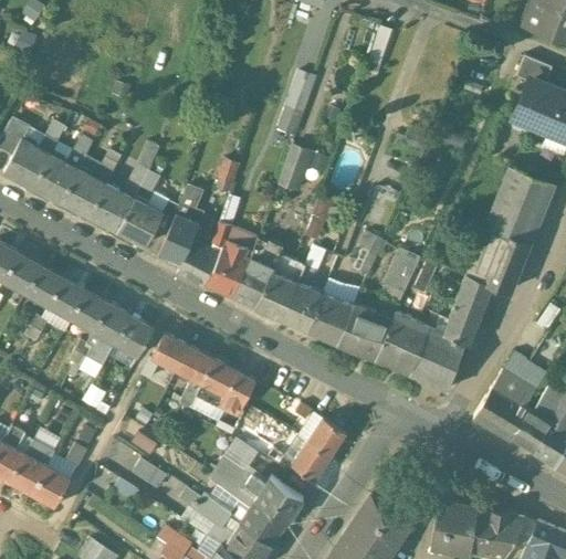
[(558,41),(565,21),(565,0),(537,0),(526,29),(558,41)]
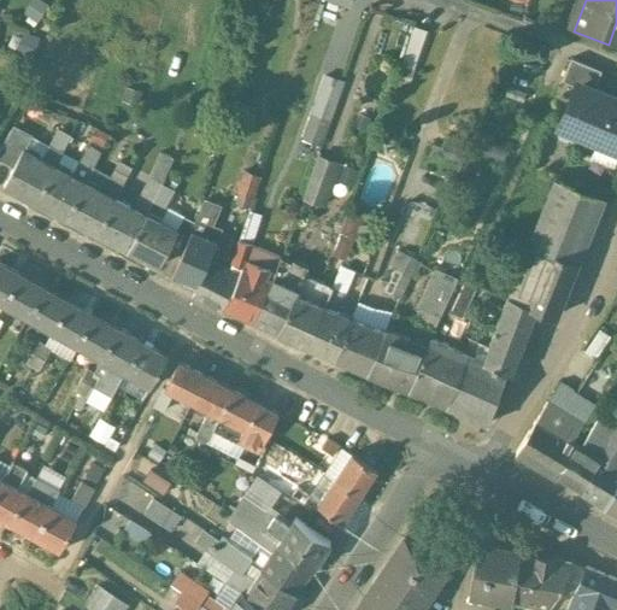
[(413,34),(401,69),(415,74),(427,39),(413,34)]
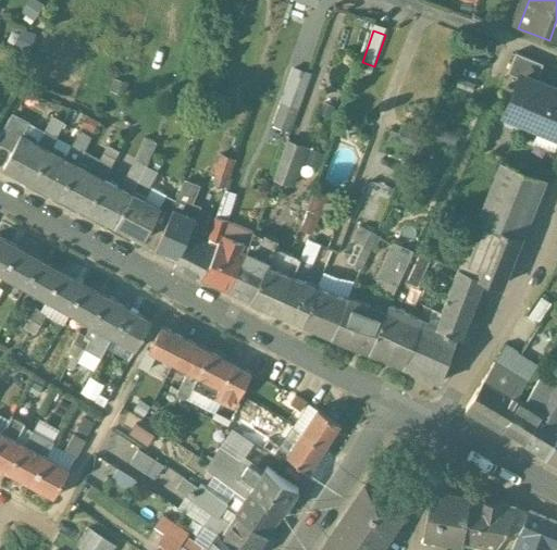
[(543,71),(516,59),(508,79),(520,85),(521,83),(535,88),(543,71)]
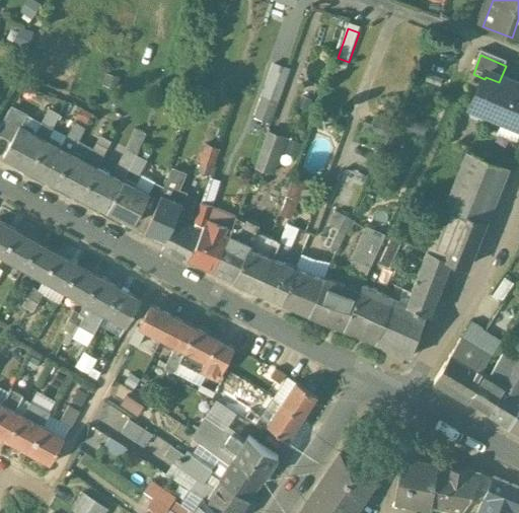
[(274,66),(263,96),(278,101),(288,71),(274,66)]
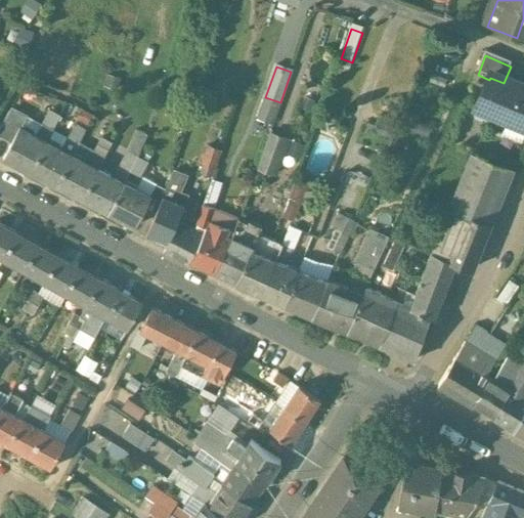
[(523,91),(504,83),(490,78),(489,80),(476,112),(523,131),(523,91)]
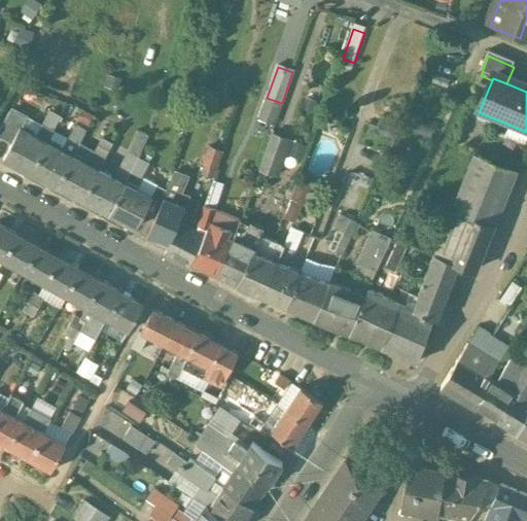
[(281,104),(267,99),(261,113),(276,118),(281,104)]
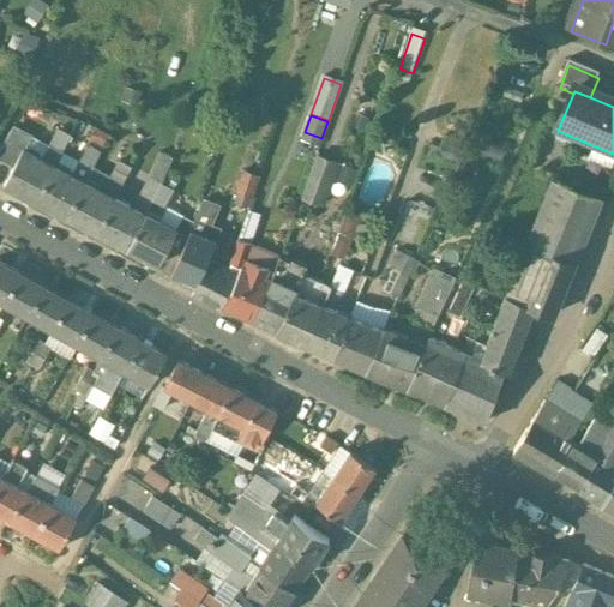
[(59,131),(50,148),(62,155),(71,138),(59,131)]
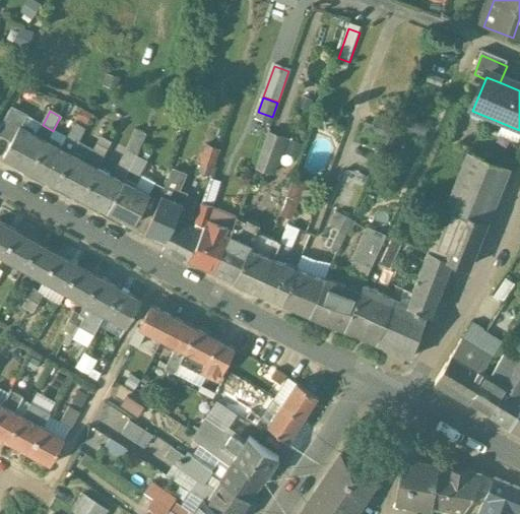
[(25,120),(10,112),(0,128),(0,136),(12,143),(20,127),(21,128),(25,120)]
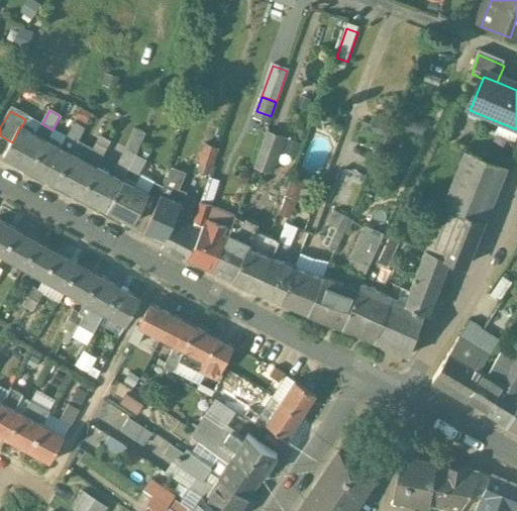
[(25,119),(21,127),(20,126),(12,142),(4,158),(30,172),(46,140),(53,130),(42,124),(26,116),(25,119)]
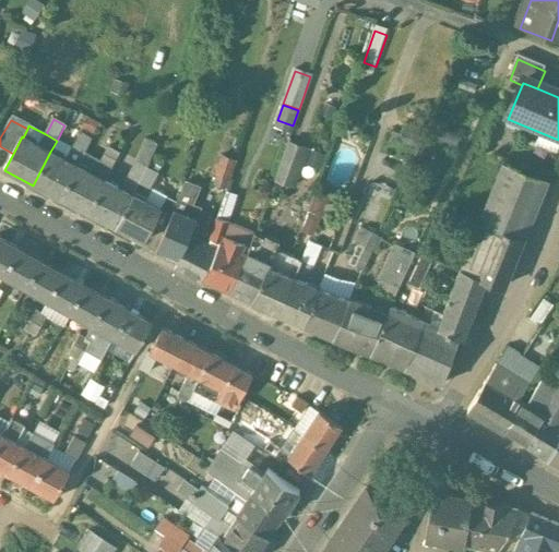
[(425,139),(403,130),(399,140),(392,136),(384,154),(414,166),(425,139)]
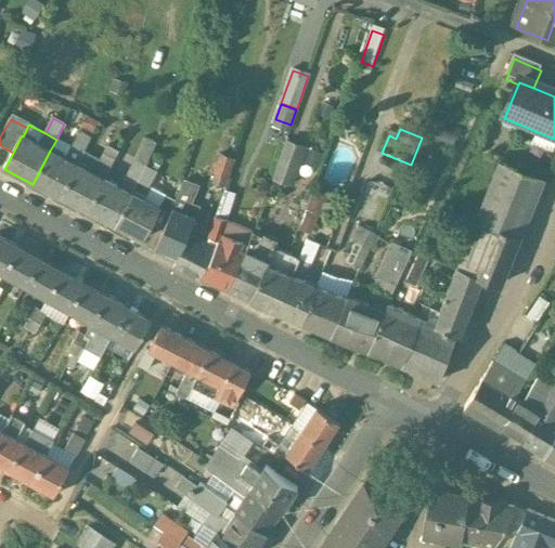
[(80,133),(72,148),(84,154),(91,139),(80,133)]
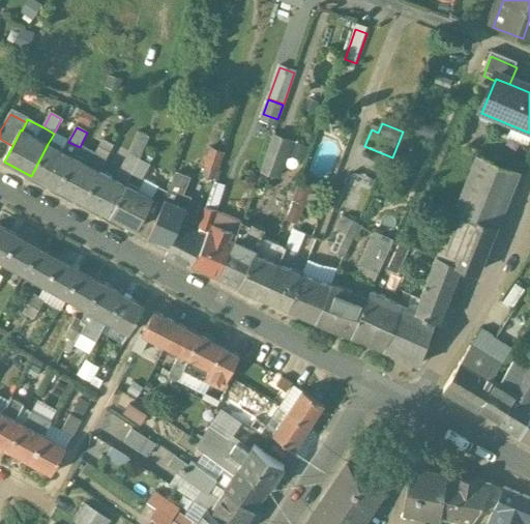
[(149,137),(138,133),(129,153),(140,159),(149,137)]
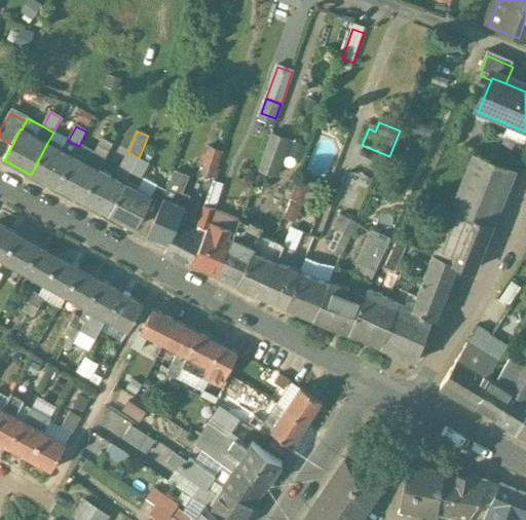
[(288,141),(270,135),(258,170),(275,176),(288,141)]
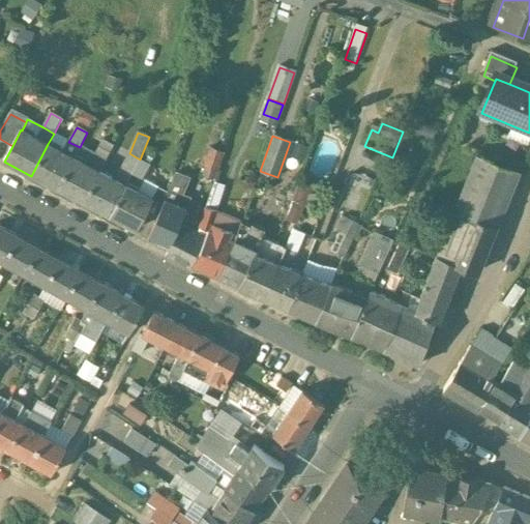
[(113,146),(102,140),(94,154),(106,161),(113,146)]
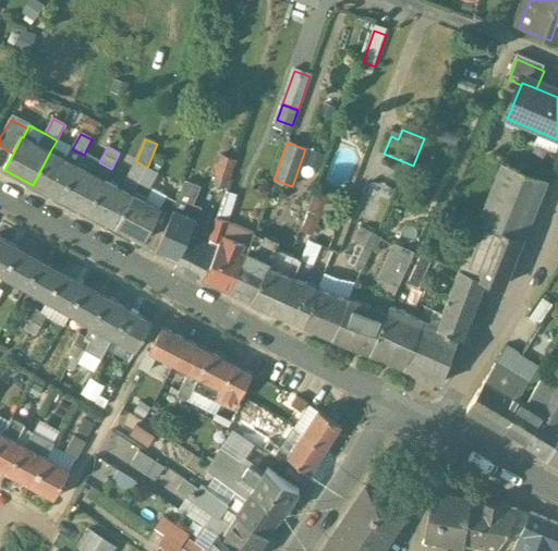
[(317,178),(324,152),(310,149),(303,174),(317,178)]
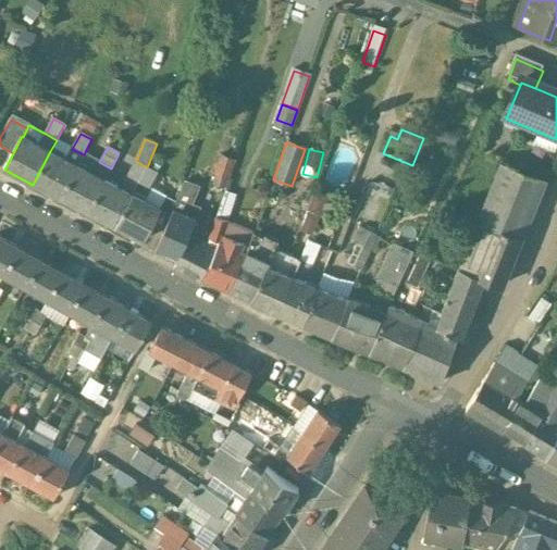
[(77,165),(50,151),(33,185),(60,199),(77,165)]
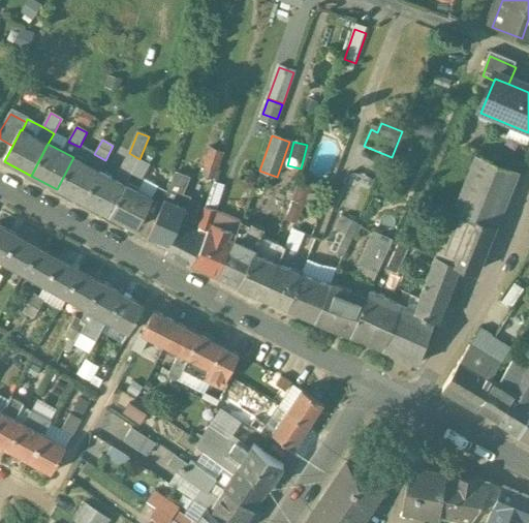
[(209,147),(204,163),(218,167),(223,151),(209,147)]
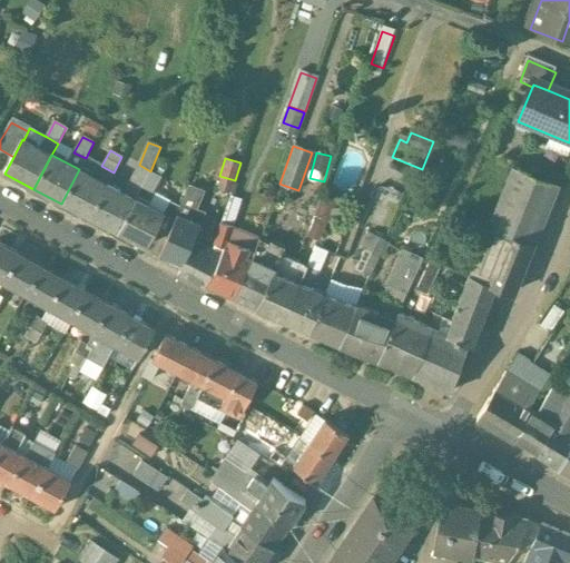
[(150,171),(139,165),(130,181),(143,187),(150,171)]
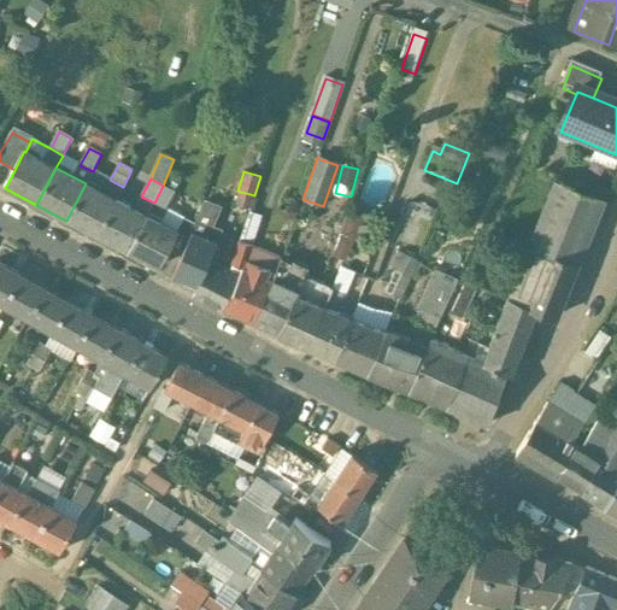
[(116,199),(86,183),(66,221),(97,238),(116,199)]
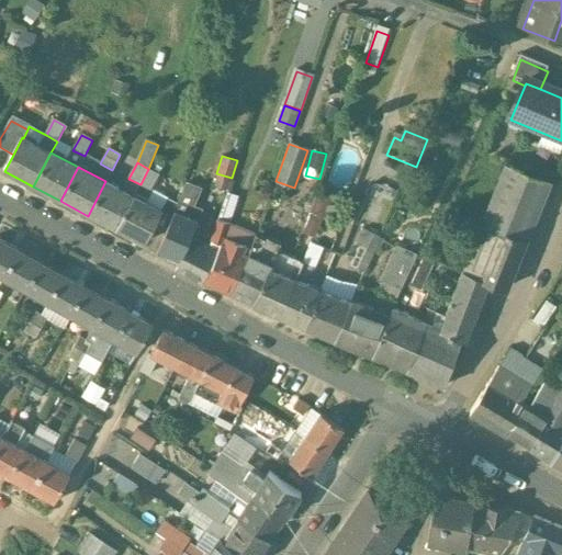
[(148,169),(141,184),(152,190),(159,174),(148,169)]
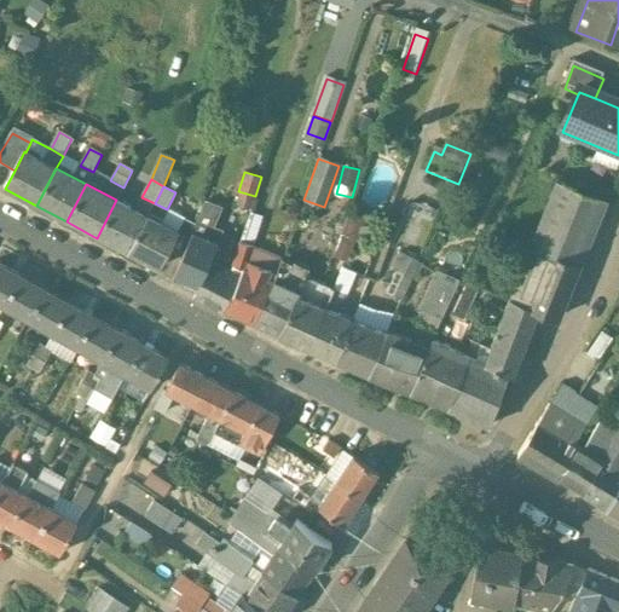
[(565,189),(513,306),(528,312),(549,260),(579,271),(605,205),(565,189)]
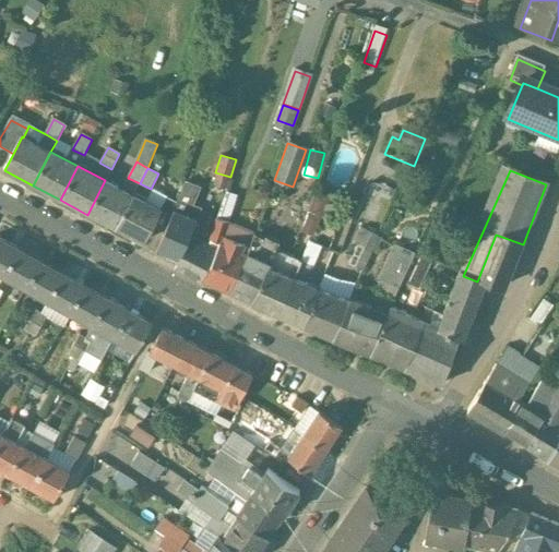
[(185,179),(167,171),(157,203),(175,210),(185,179)]
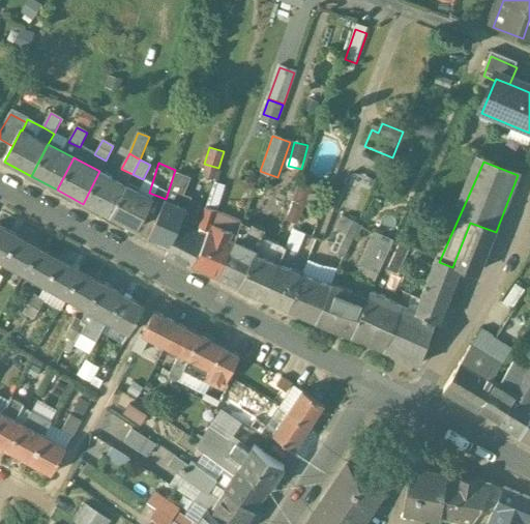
[(192,177),(175,170),(166,199),(165,201),(178,207),(192,177)]
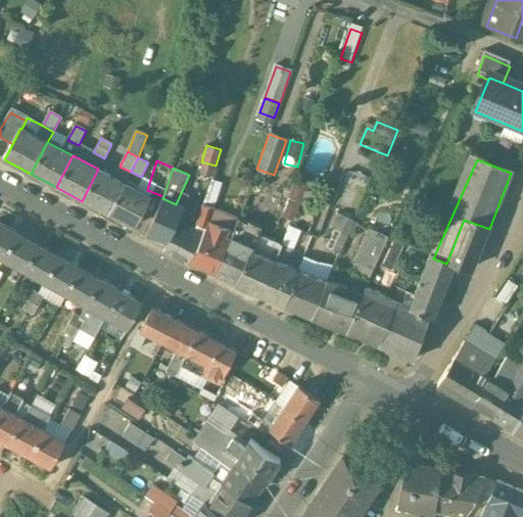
[(125,183),(98,169),(82,201),(108,215),(125,183)]
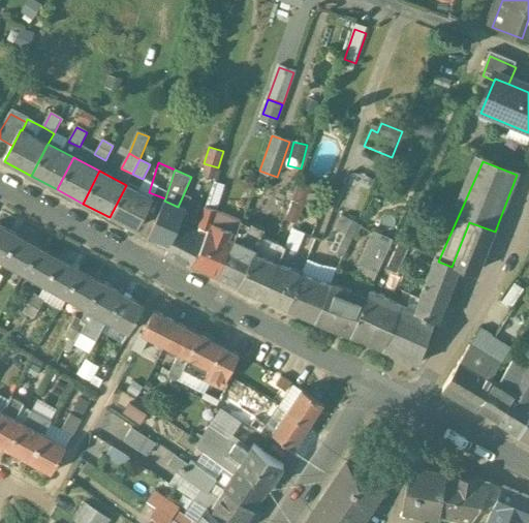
[(302,183),(286,216),(296,221),(311,187),(302,183)]
